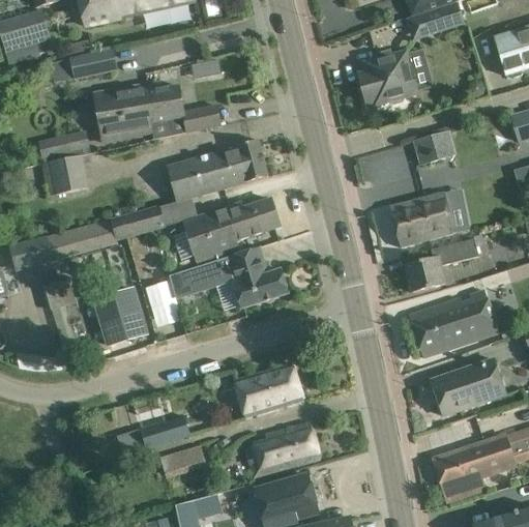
[(196,1),(195,0),(79,0),(84,25),(196,1)]
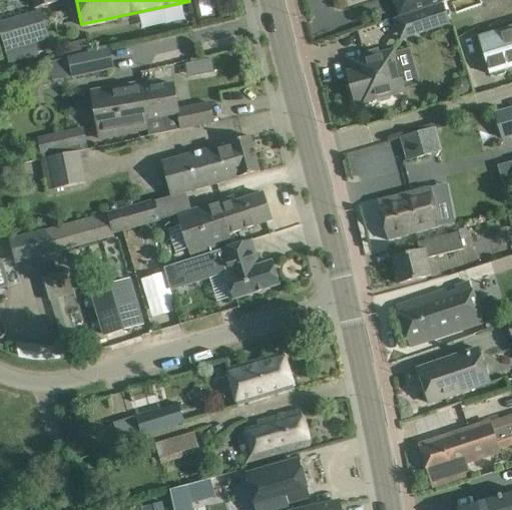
[(392,0),(393,2),(396,2),(400,13),(397,14),(397,15),(441,0),(392,0)]
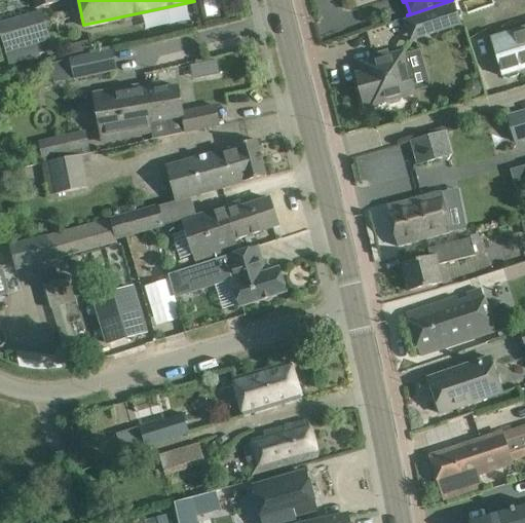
[(459,22),(453,2),(422,12),(428,32),(459,22)]
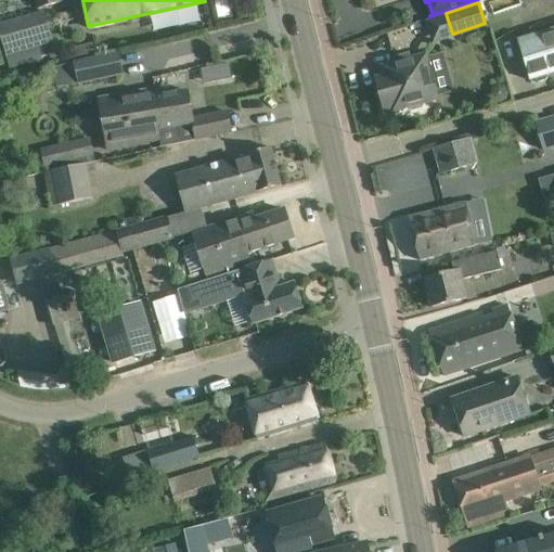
[(56,50),(46,9),(0,21),(0,37),(4,54),(37,46),(40,54),(56,50)]
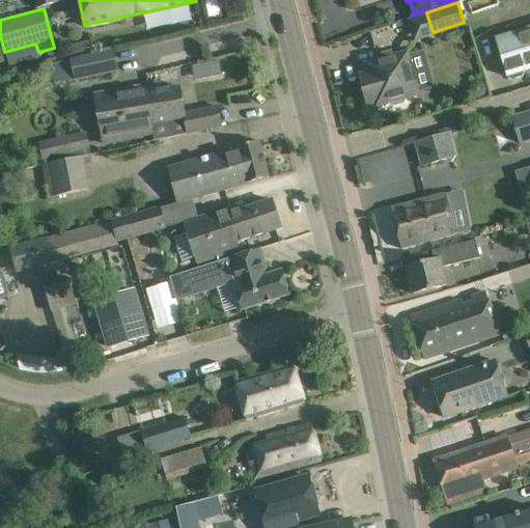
[(521,71),(529,67),(529,25),(494,36),(506,75),(510,74),(511,76),(512,77),(521,74),(522,72),(521,71)]
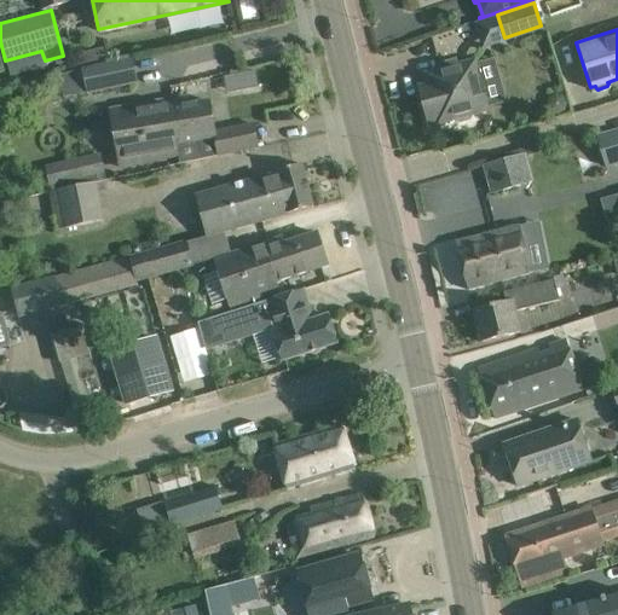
[(86,91),(138,82),(133,57),(81,65),(86,91)]
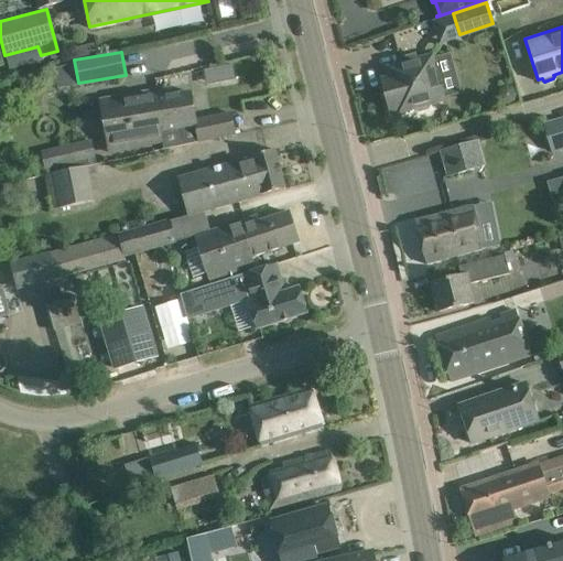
[(444,98),(432,53),(386,65),(389,75),(380,77),(389,110),(398,108),(399,111),(413,107),(418,109),(426,107),(430,103),(444,98)]
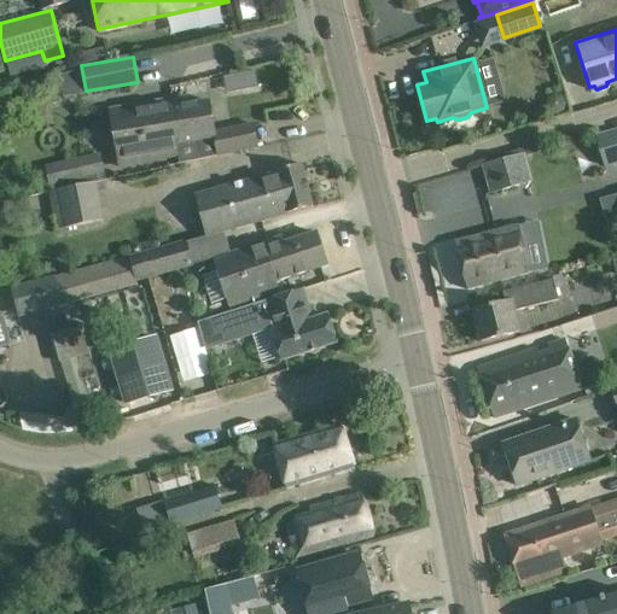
[(176,151),(167,107),(173,106),(170,93),(115,104),(126,162),(176,151)]
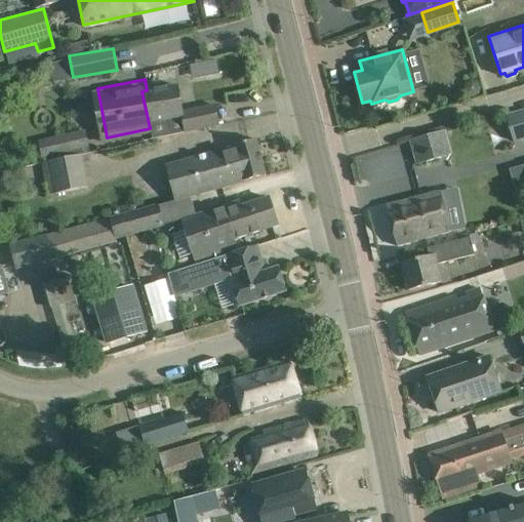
[(176,84),(147,90),(142,91),(150,128),(152,136),(217,124),(213,104),(182,110),(176,84)]
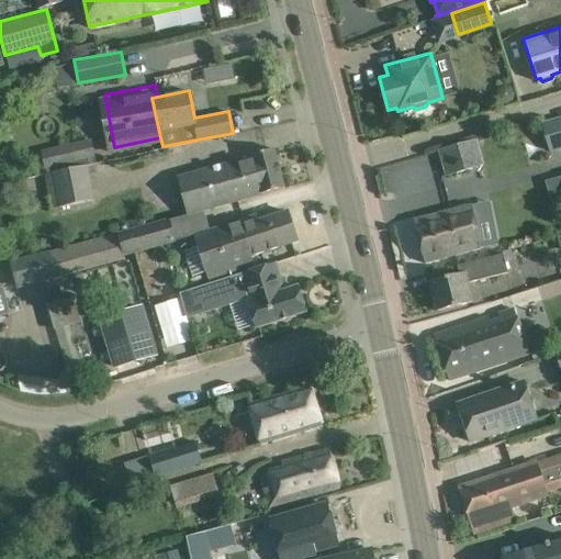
[(560,146),(560,115),(541,121),(549,151),(560,146)]
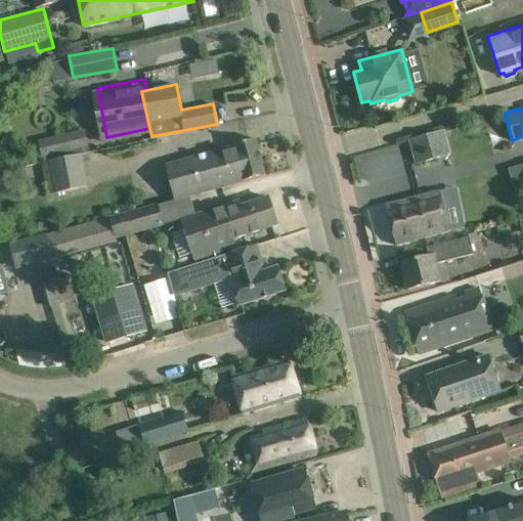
[(450,153),(443,128),(408,138),(415,162),(450,153)]
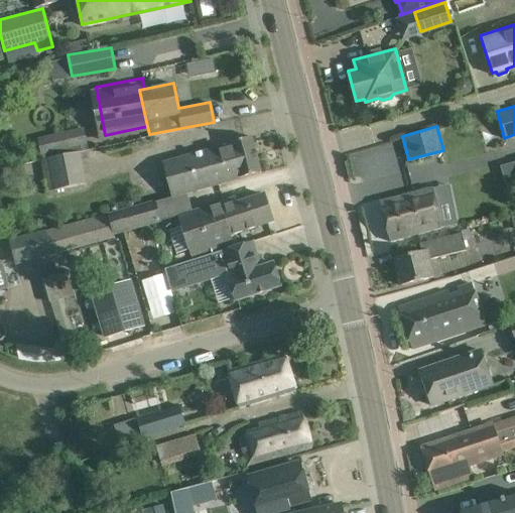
[(42,158),(88,149),(84,127),(38,136),(42,158)]
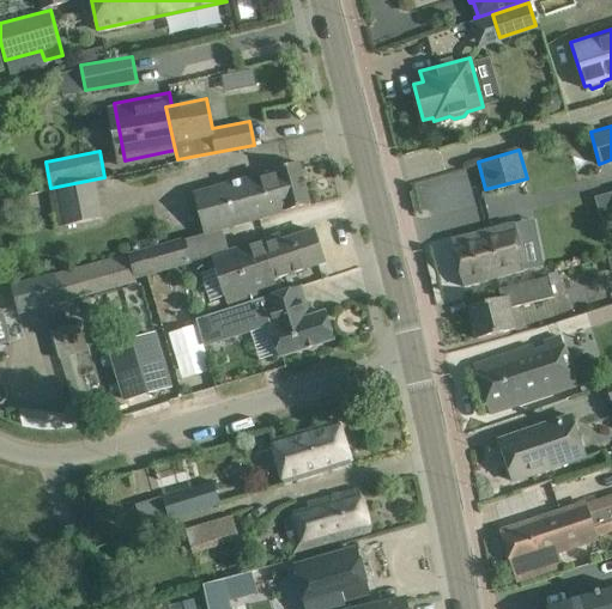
[(309,202),(297,160),(273,168),(274,170),(194,193),(204,231),(212,229),(285,208),(309,202)]
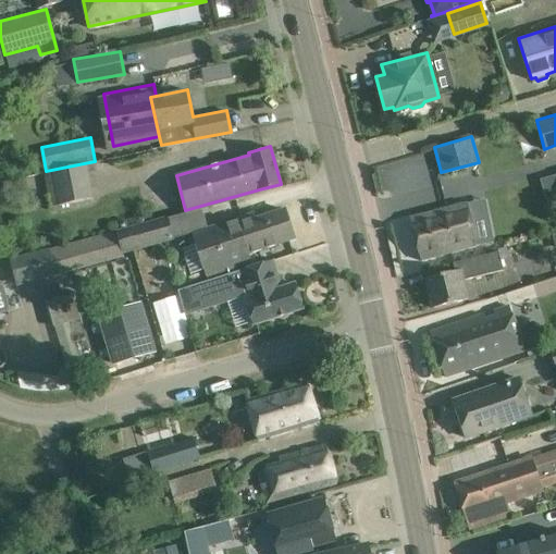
[(95,162),(95,161),(46,171),(46,172),(42,172),(49,205),(93,196),(86,163),(95,162)]
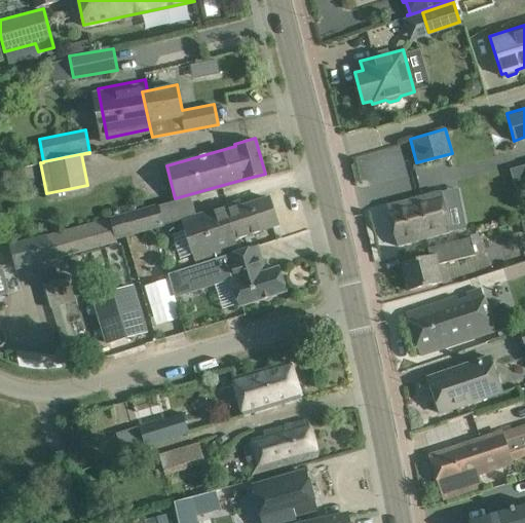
[(451,230),(441,190),(386,204),(397,245),(451,230)]
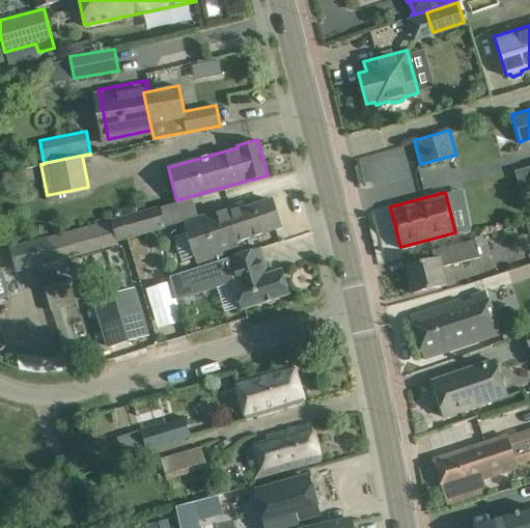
[(270,198),(232,211),(232,212),(227,214),(232,229),(210,237),(215,254),(239,246),(236,241),(280,226),(270,198)]
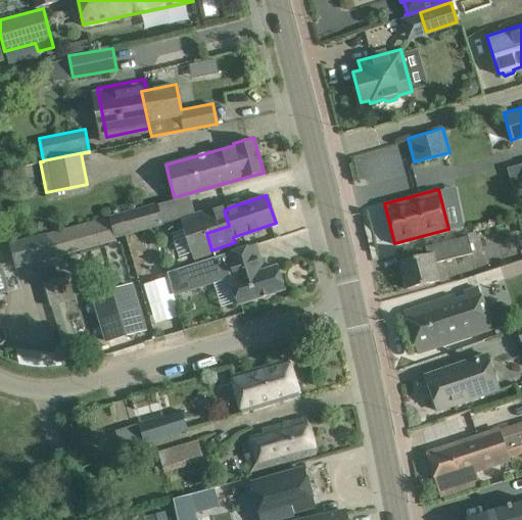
[(123,210),(47,232),(50,244),(53,256),(113,240),(113,237),(162,224),(156,201),(123,210)]
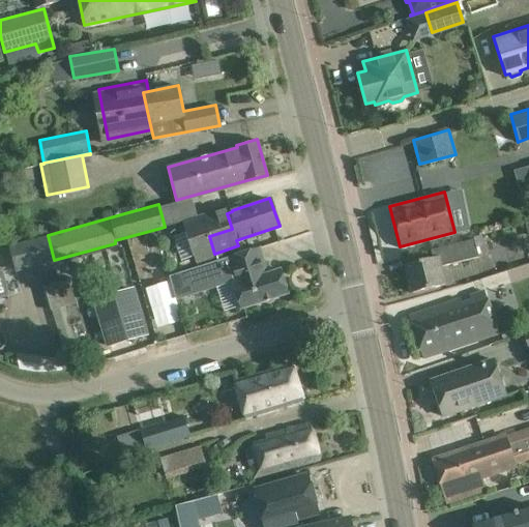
[(180,260),(194,256),(195,260),(214,254),(209,236),(232,229),(227,213),(232,211),(232,210),(230,205),(181,221),(185,232),(173,236),(180,260)]
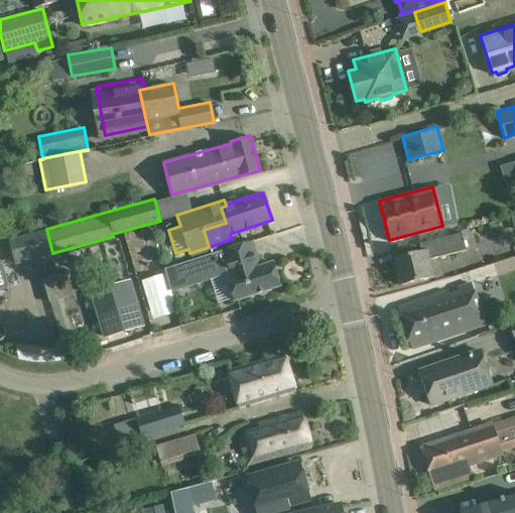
[(44,229),(10,239),(16,261),(50,251),(44,229)]
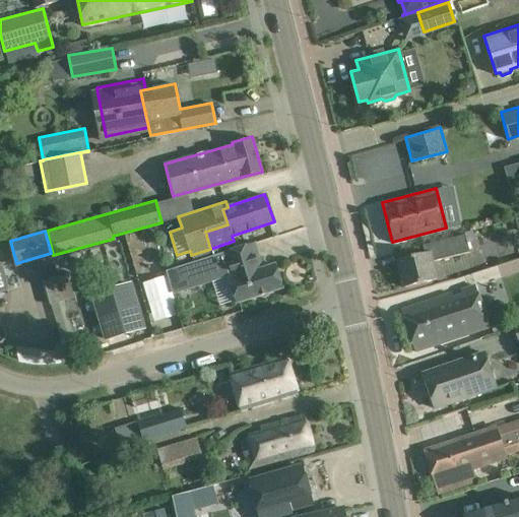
[(464,234),(422,245),(424,252),(396,259),(403,286),(436,277),(432,260),(468,250),(464,234)]
